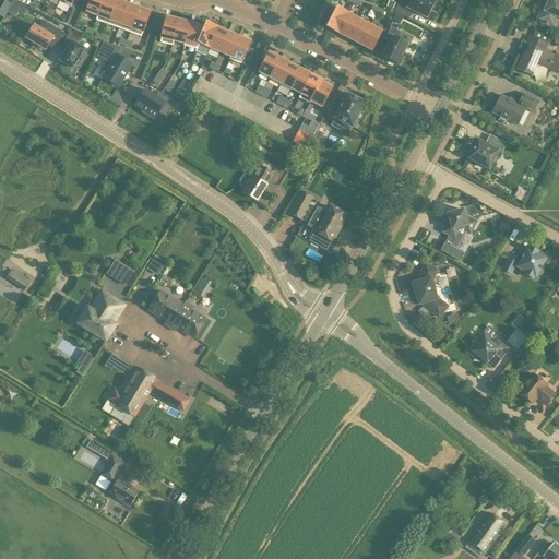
[(6,0),(0,9),(0,15),(4,19),(15,0),(6,0)]
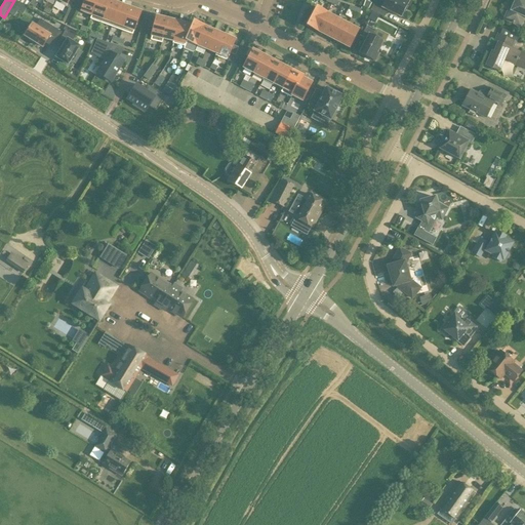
[(14,0),(11,4),(18,8),(22,3),(15,0),(14,0)]
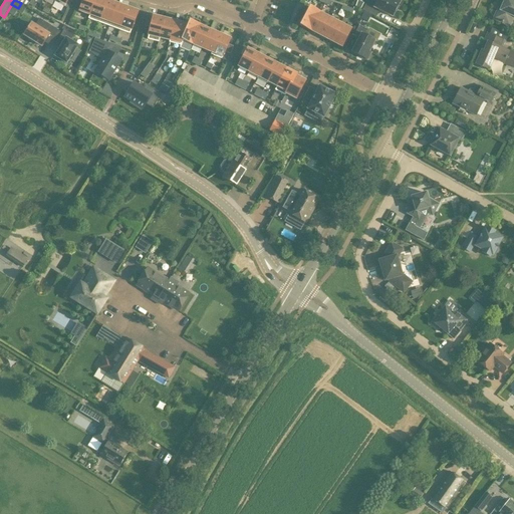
[(94,0),(83,0),(79,11),(89,15),(94,0)]
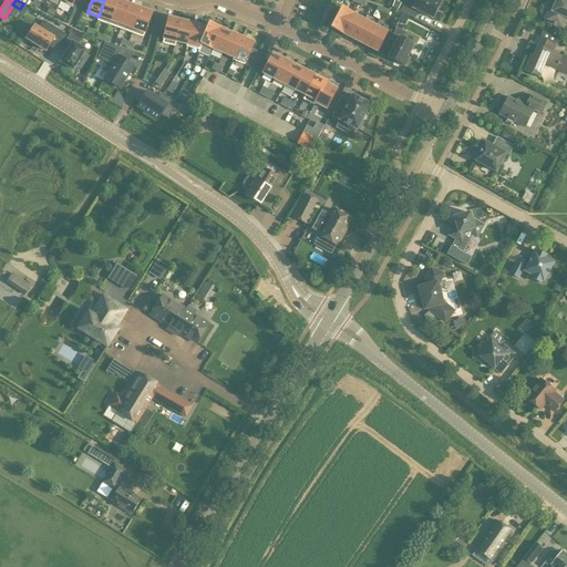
[(117,0),(104,0),(99,17),(98,21),(109,26),(117,0)]
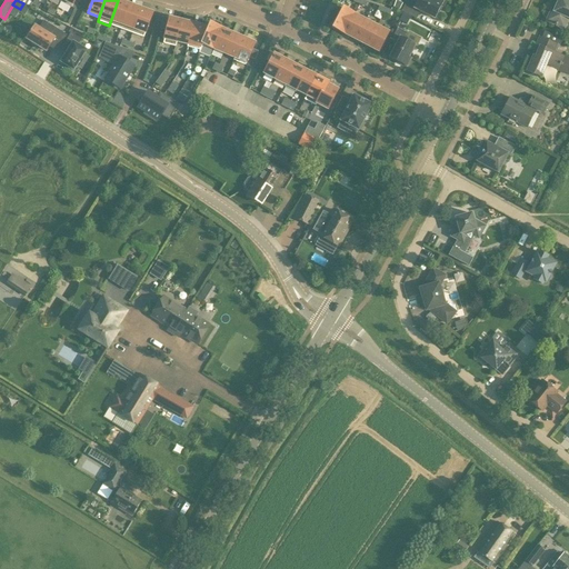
[(130,3),(119,0),(118,0),(109,26),(120,29),(130,3)]
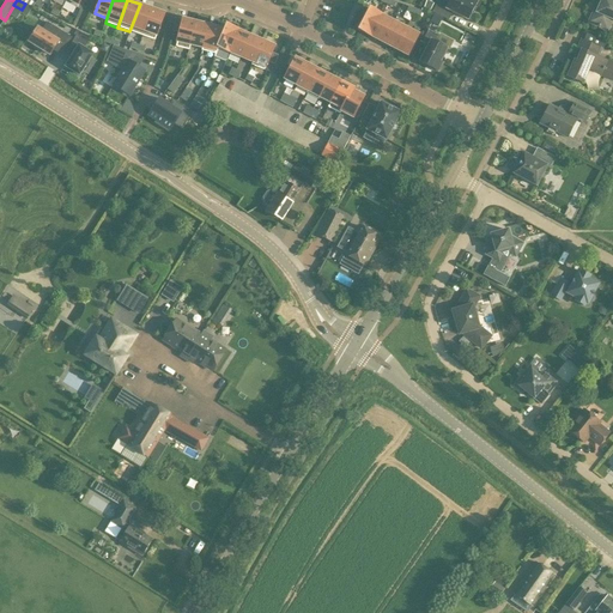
[(426,0),(424,8),(430,11),(434,4),(426,0)]
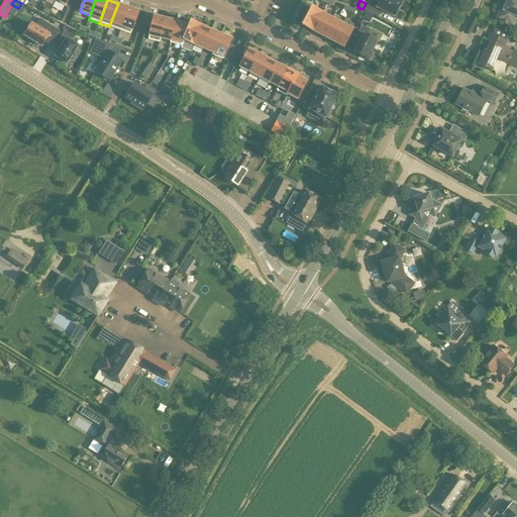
[(394,0),(393,0),(380,0),(379,2),(374,0),(370,0),(365,10),(379,17),(382,10),(395,16),(398,11),(399,11),(402,6),(401,6),(403,1),(400,0),(394,0)]
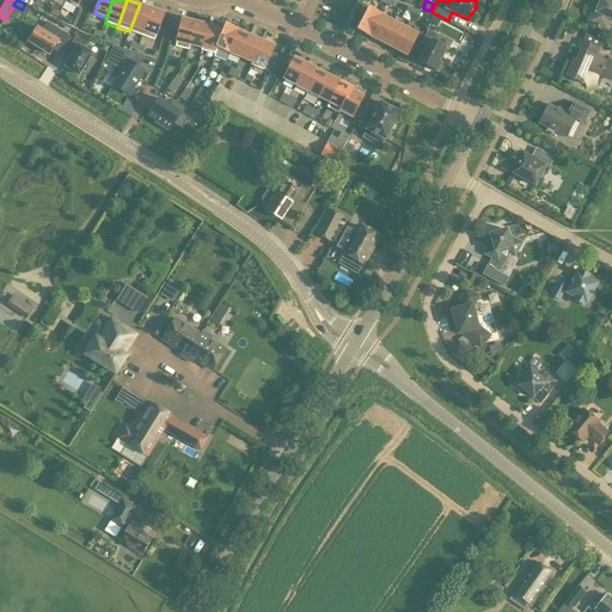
[(611,0),(601,0),(597,12),(593,10),(588,23),(606,30),(611,19),(611,18),(611,0)]
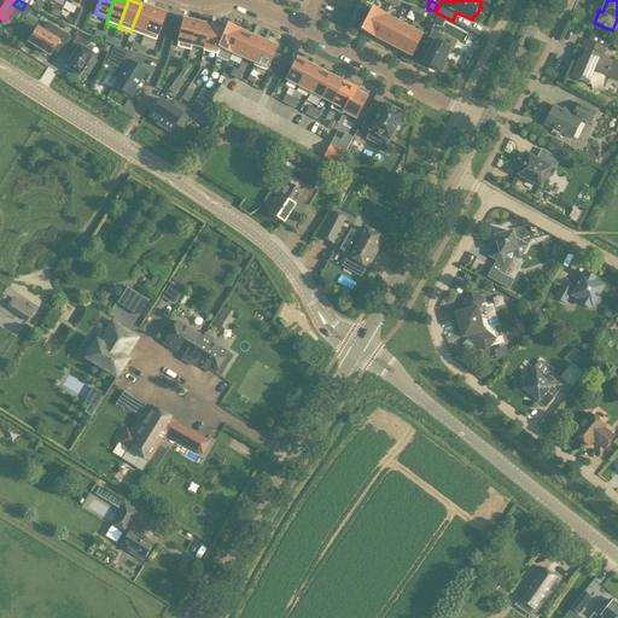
[(153,9),(141,4),(130,31),(144,36),(153,9)]
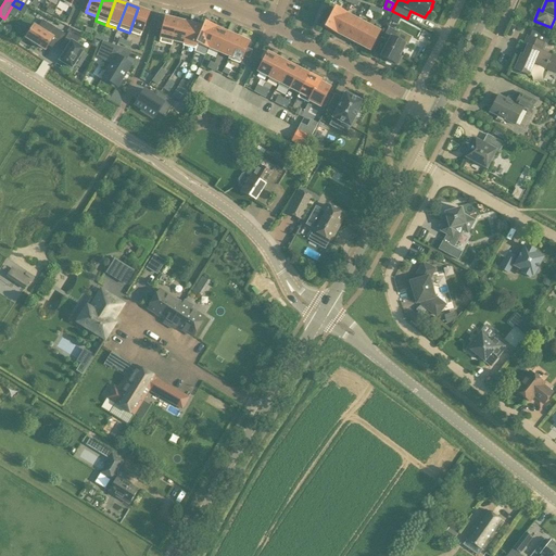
[(149,12),(138,8),(129,33),(140,37),(149,12)]
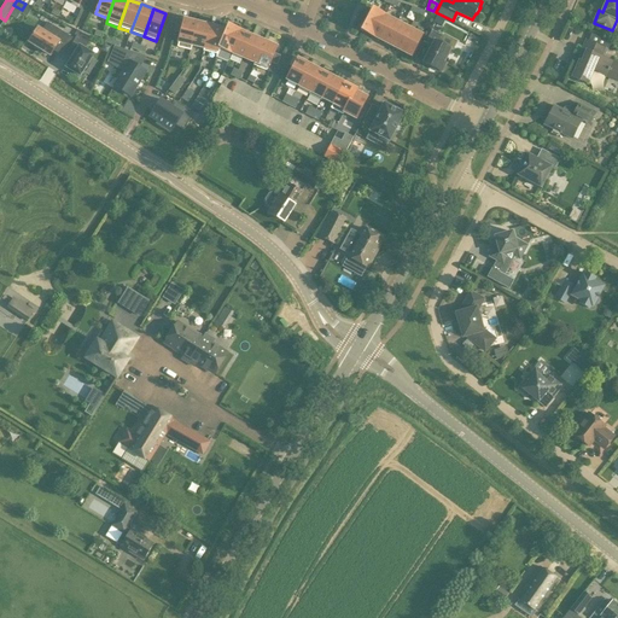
[(385,16),(373,9),(361,30),(373,36),(385,16)]
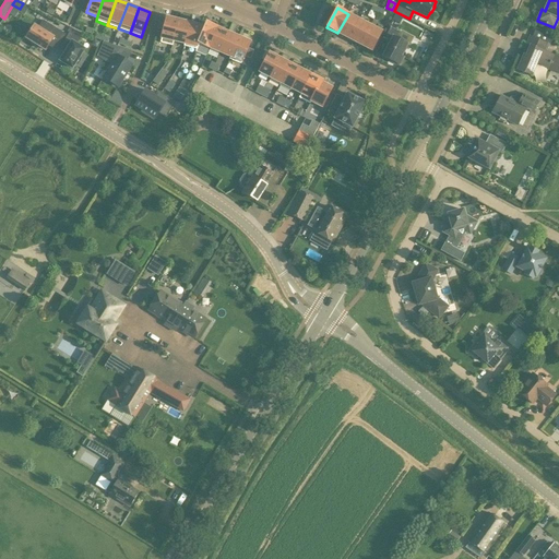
[(359,20),(348,14),(337,33),(349,39),(359,20)]
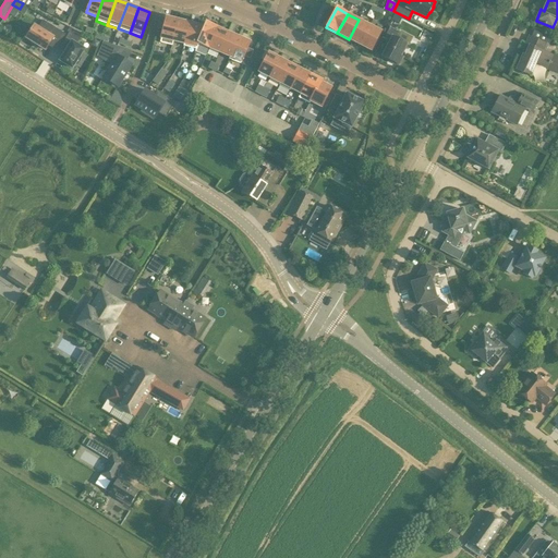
[(171,46),(178,20),(167,17),(166,21),(159,20),(158,28),(164,29),(159,43),(171,46)]
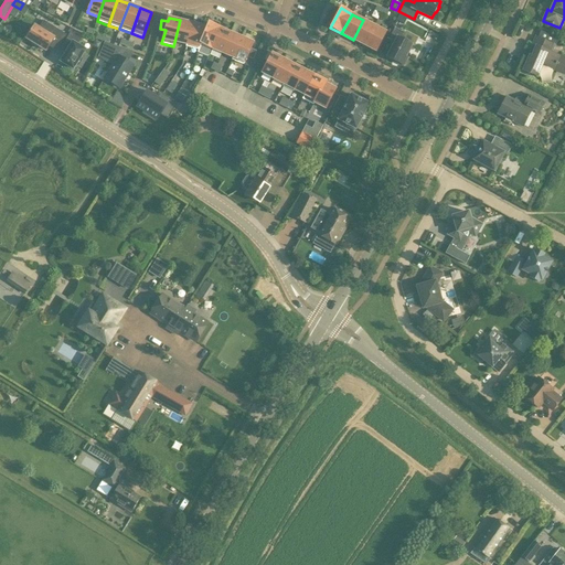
[(374,25),(363,20),(353,40),(364,45),(374,25)]
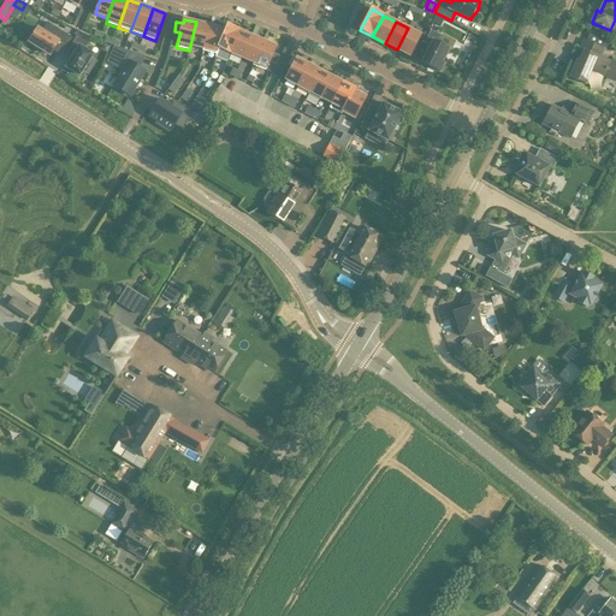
[(47,23),(42,31),(37,28),(29,42),(51,55),(53,51),(61,55),(72,39),(63,33),(47,23)]
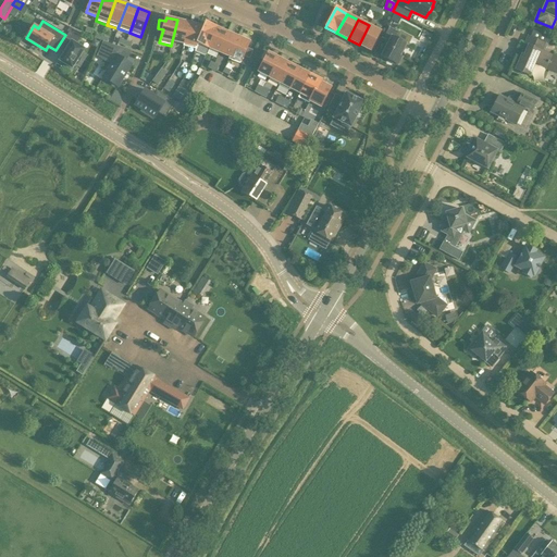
[(189,23),(178,21),(173,41),(184,45),(189,23)]
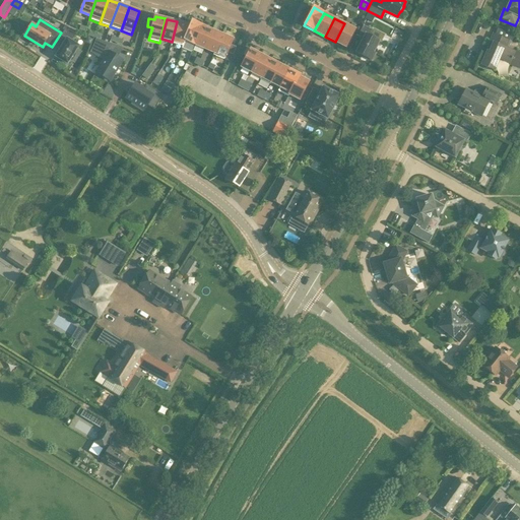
[(188,24),(177,21),(172,42),(171,44),(182,47),(184,41),(188,24)]
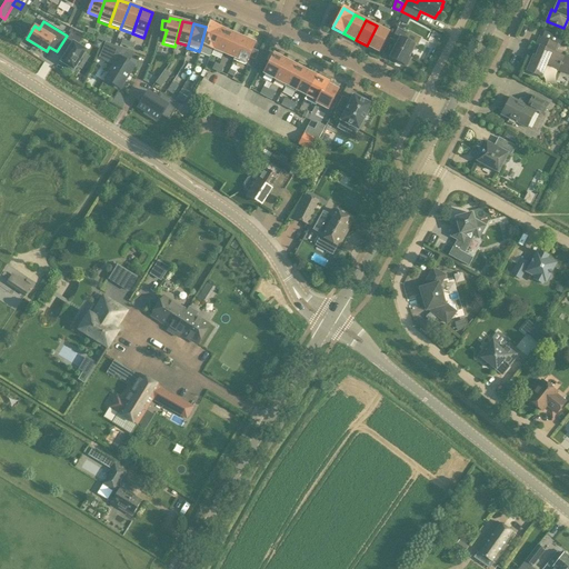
[(220,28),(210,23),(208,28),(206,27),(201,45),(211,49),(220,28)]
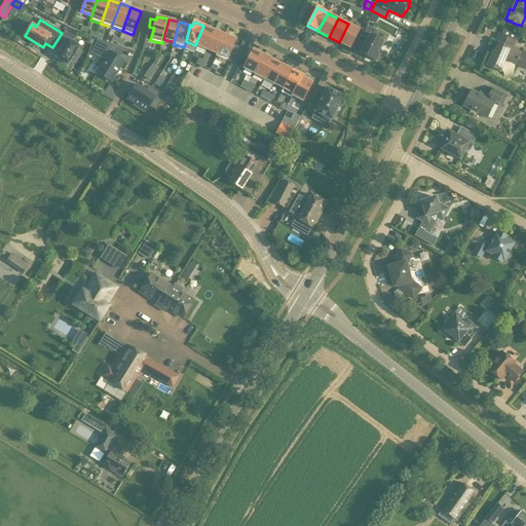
[(360,30),(348,24),(339,42),(349,48),(360,30)]
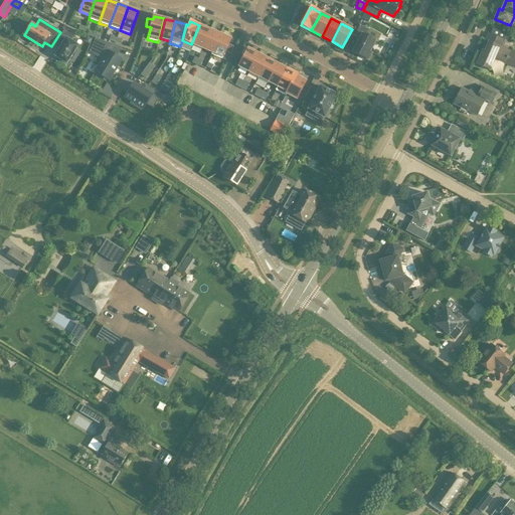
[(210,30),(199,25),(191,44),(202,48),(210,30)]
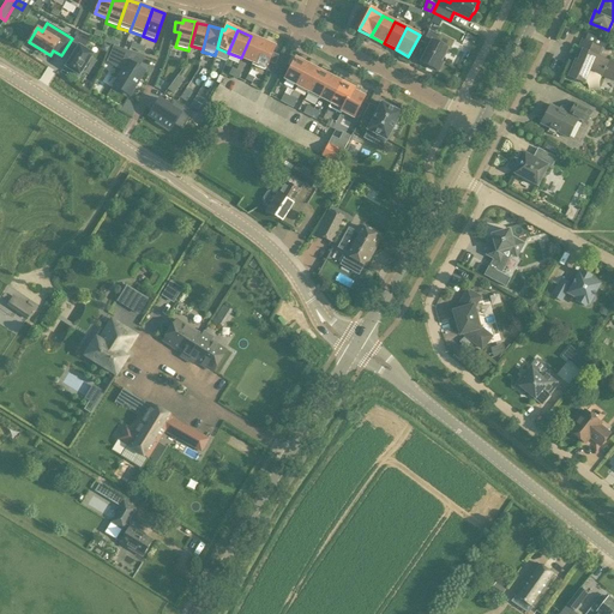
[(441,36),(429,30),(422,43),(428,47),(421,62),(427,66),(426,67),(433,70),(433,68),(439,72),(443,62),(440,61),(447,48),(438,43),(441,36)]
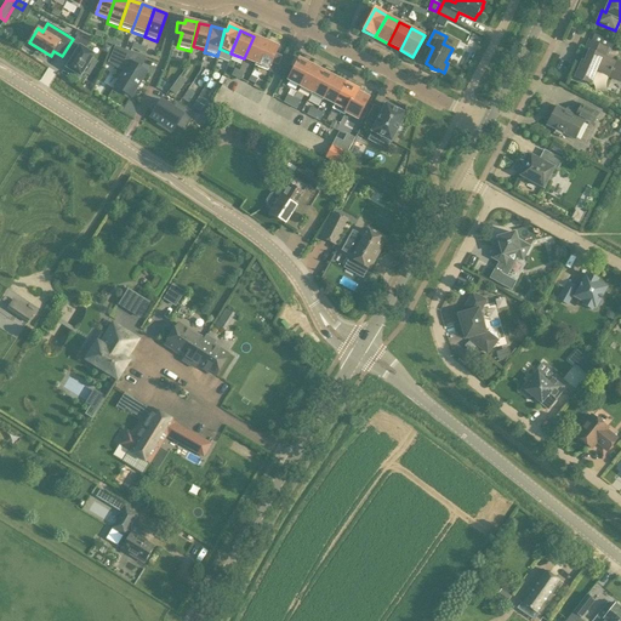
[(72,74),(78,78),(80,75),(81,77),(95,55),(85,50),(89,44),(78,36),(68,51),(74,55),(67,68),(73,72),(72,74)]
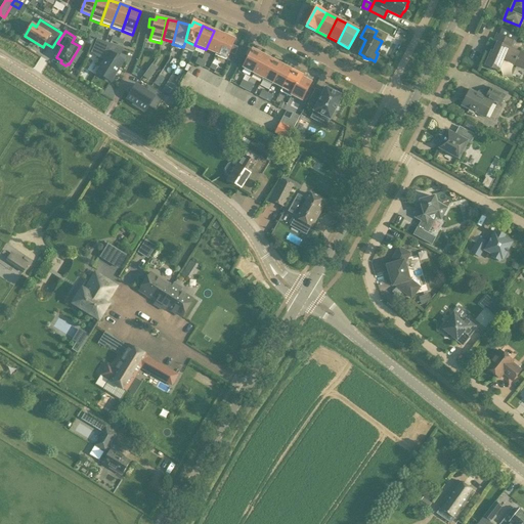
[(223,35),(214,31),(206,49),(215,53),(223,35)]
